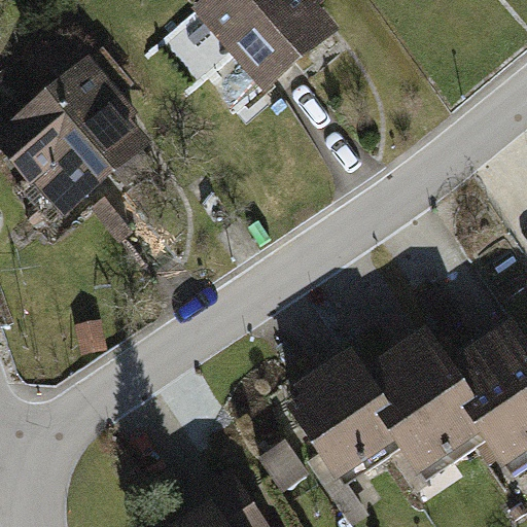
[(202,0),(188,11),(260,95),(337,30),(310,0),(202,0)]
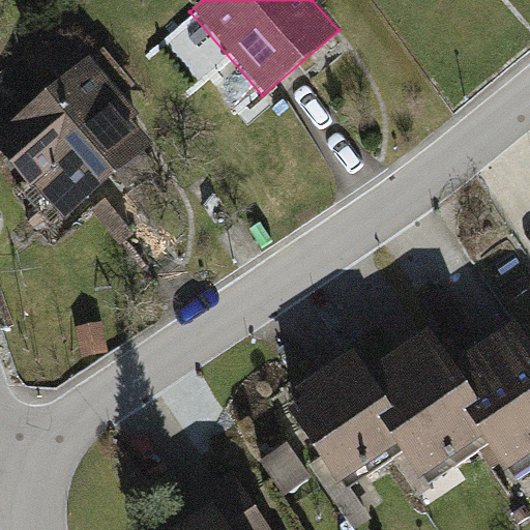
[(90,55),(0,130),(0,146),(62,218),(151,142),(133,119),(140,113),(90,55)]
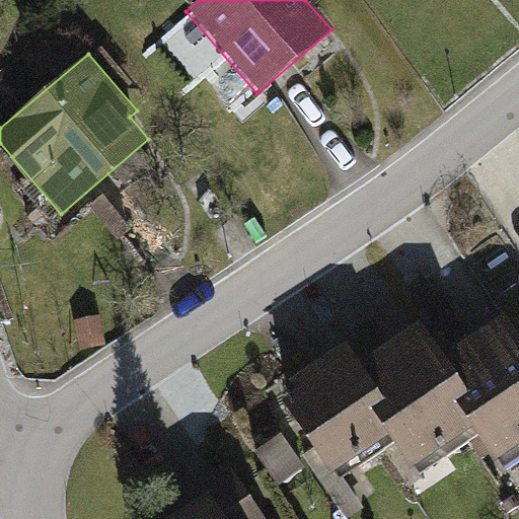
[(414,294),(437,329),(456,316),(432,281),(414,294)]
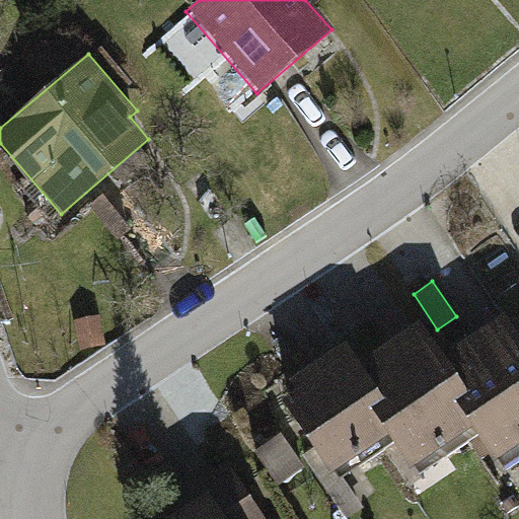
[(518,444),(518,338),(504,314),(448,351),(439,356),(483,424),(502,455),(518,444)]
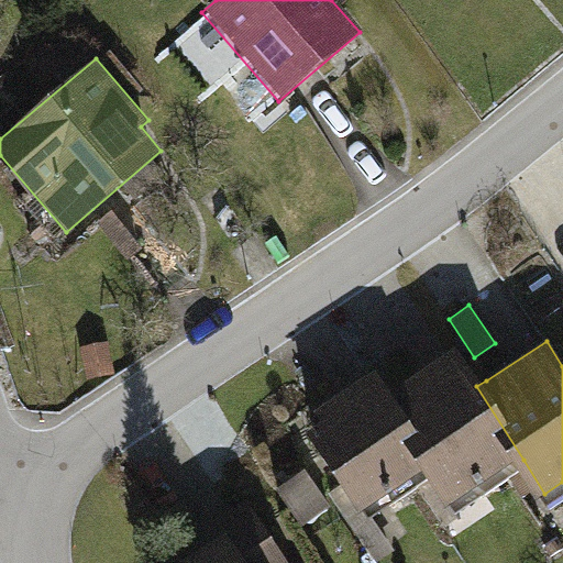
[(108,343),(80,348),(87,379),(113,375),(108,343)]
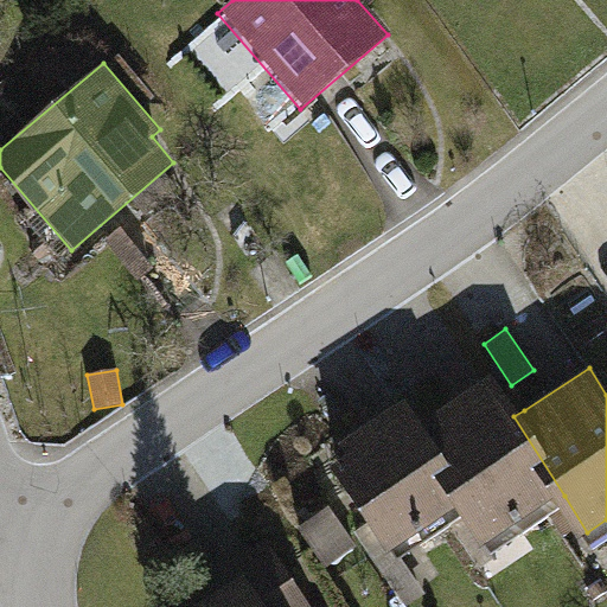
[(513,416),(490,378),(428,417),(416,425),(468,508),(490,542),(564,496),(513,416)]
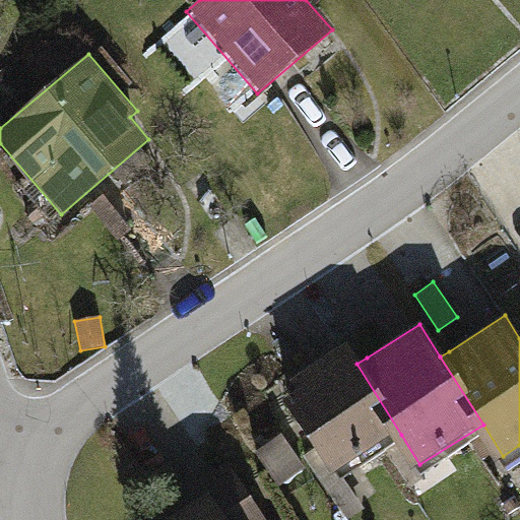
[(344,344),(275,388),(301,428),(333,477),(401,435),(356,364),(344,344)]
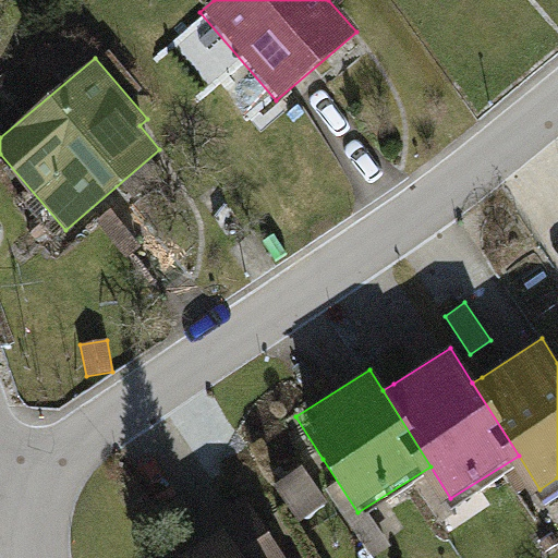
[(274,487),(299,525),(329,506),(303,466),(274,487)]
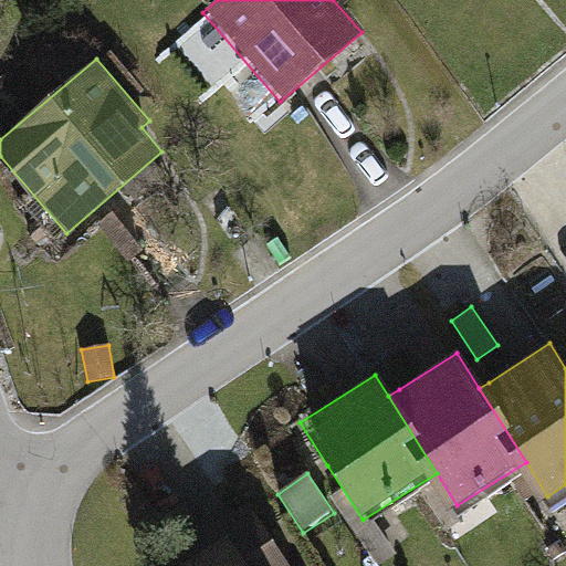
[(287,565),(245,503),(217,523),(226,537),(181,565),(287,565)]
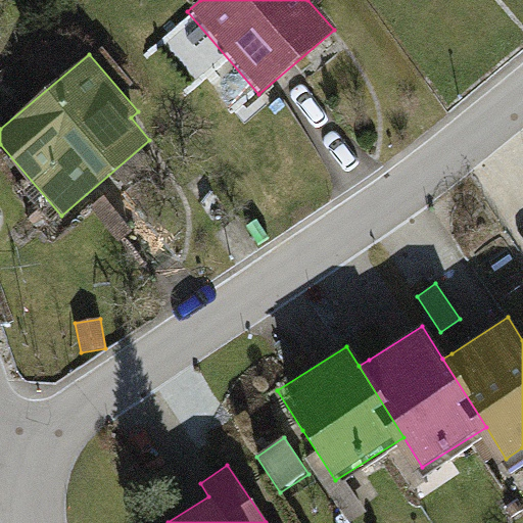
All buildings are outlined.
